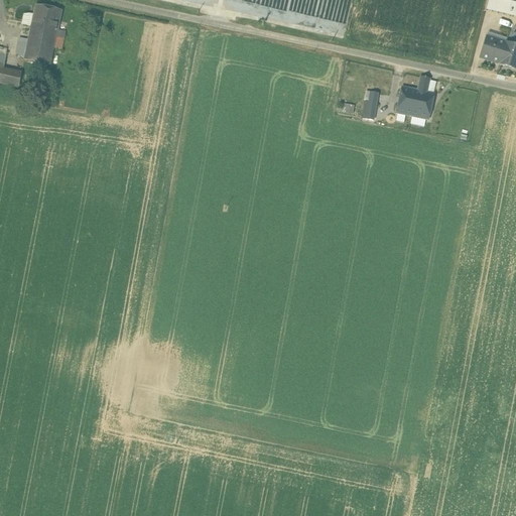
[(61,10),(36,5),(32,25),(57,30),(61,10)]
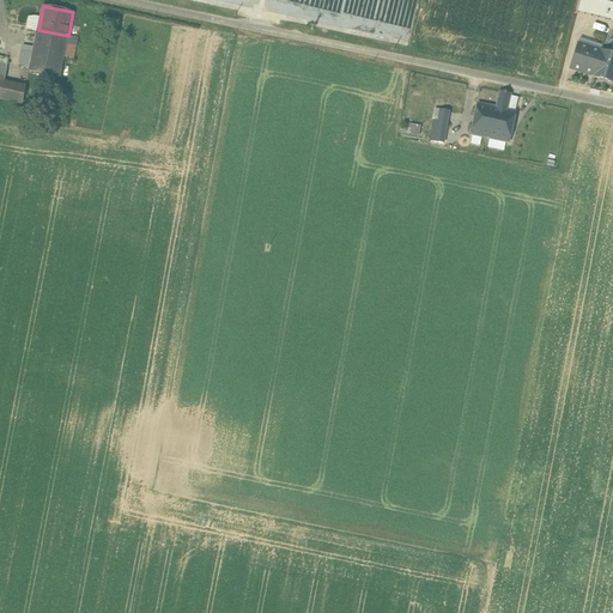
[(68,36),(38,30),(29,72),(70,79),(78,38),(68,36)]
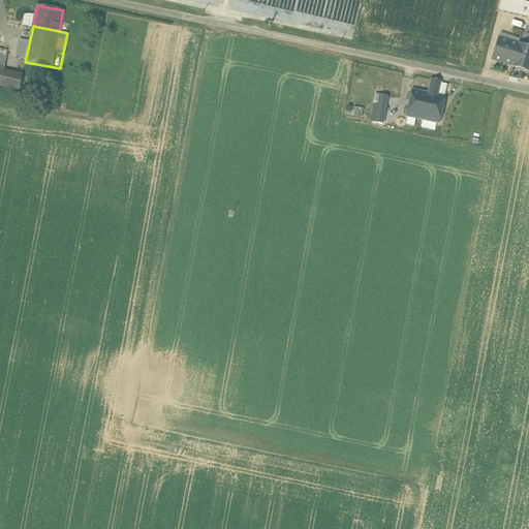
[(519,44),(498,38),(492,60),(511,66),(519,44)]
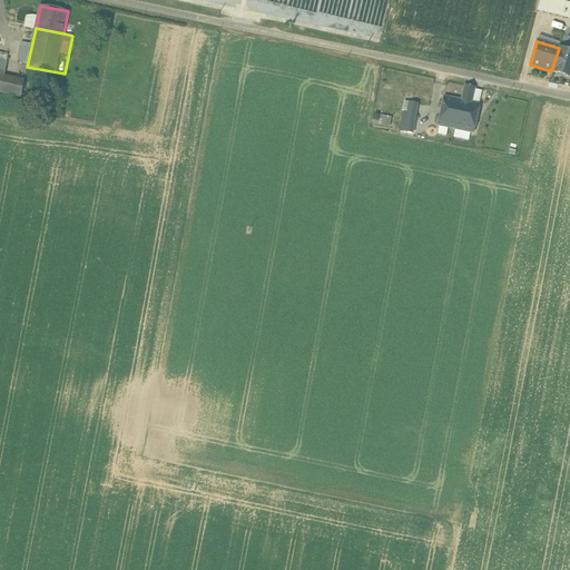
[(569,50),(559,48),(551,71),(569,77),(569,50)]
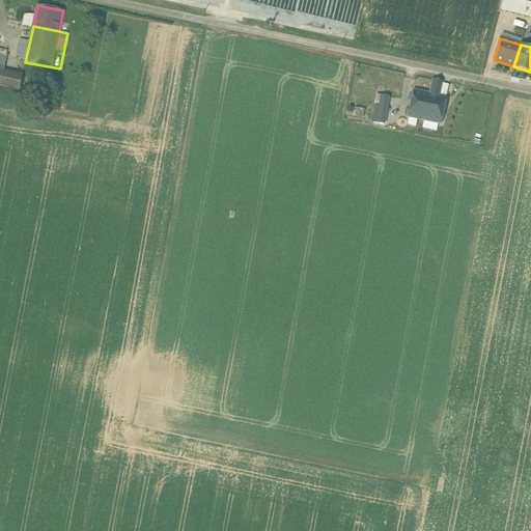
[(23,75),(0,70),(0,86),(20,90),(23,75)]
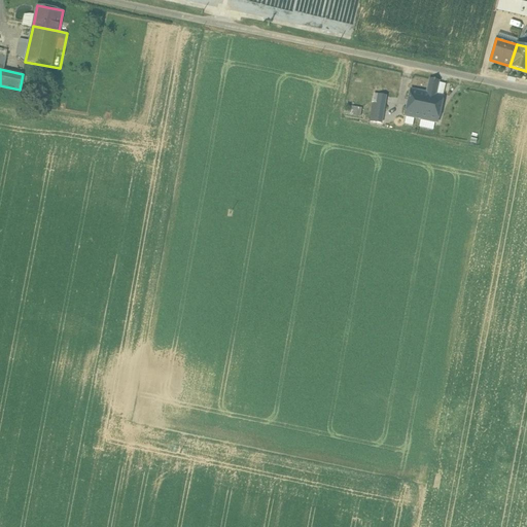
[(426,93),(411,90),(406,115),(437,123),(443,97),(435,95),(438,81),(430,79),(427,93),(426,93)]
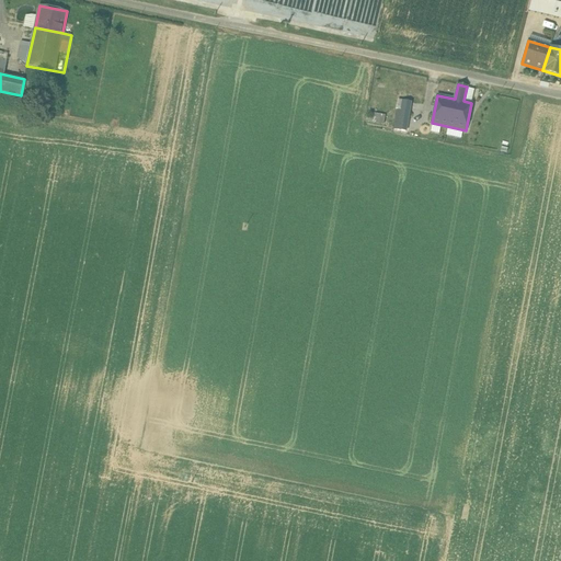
[(411,102),(398,100),(397,109),(398,109),(395,129),(405,132),(411,102)]
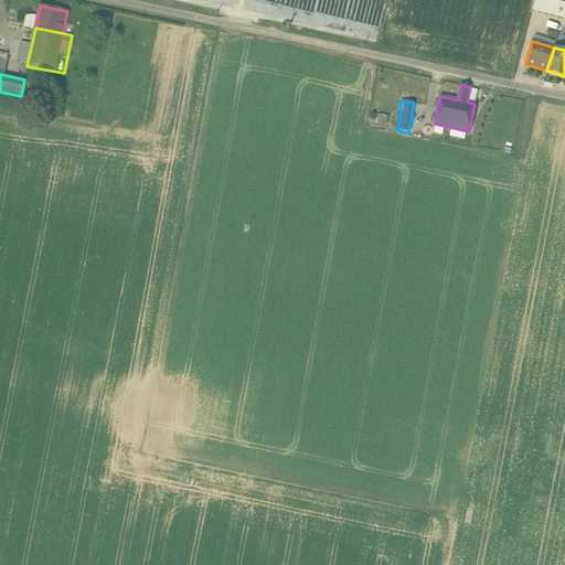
[(387,117),(374,114),(372,123),(386,126),(387,117)]
